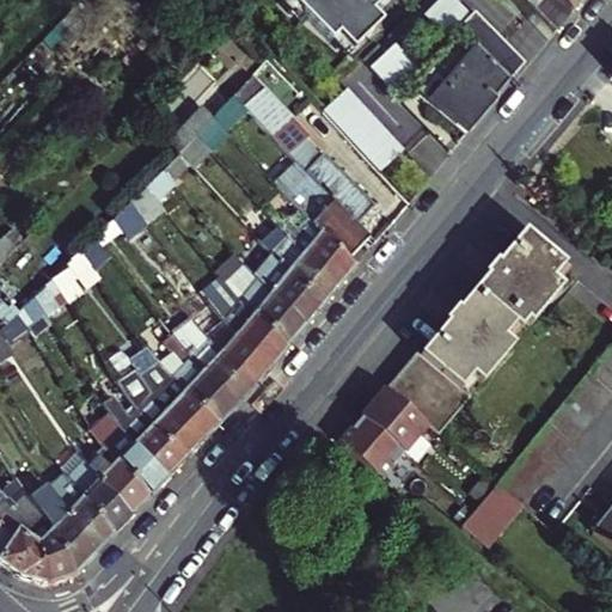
[(288,0),(331,43),(337,36),(353,51),(381,23),(372,13),(384,0),(288,0)]
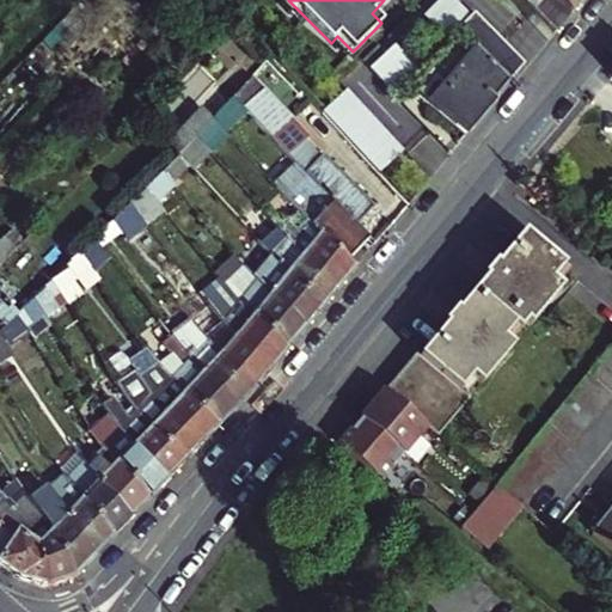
[(459,32),(473,18),(454,0),(442,0),(427,16),(452,40),(459,32)]
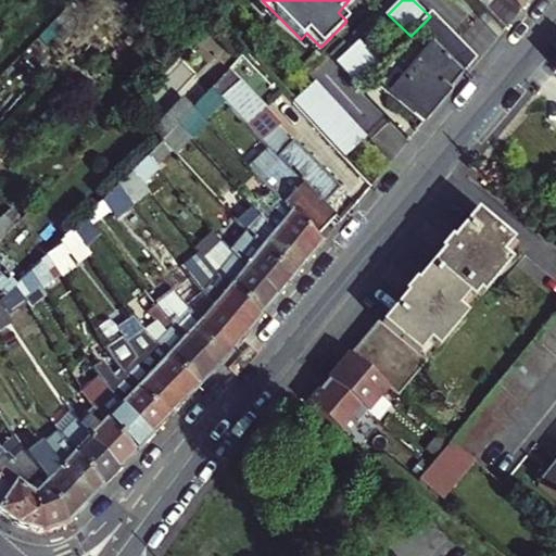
[(475,0),(504,30),(517,15),(502,0),(475,0)]
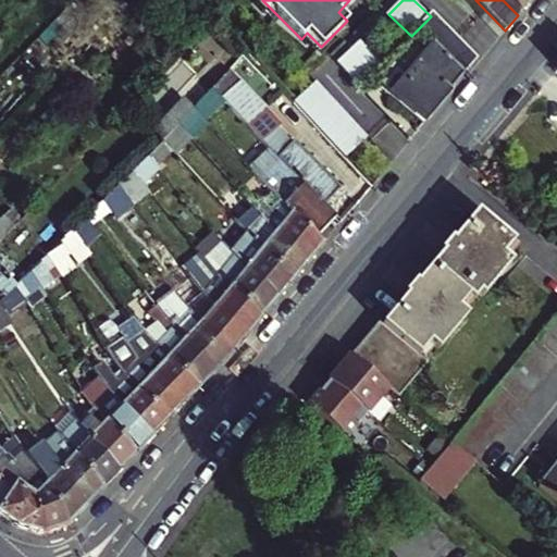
[(503,0),(518,15),(530,0),(503,0)]
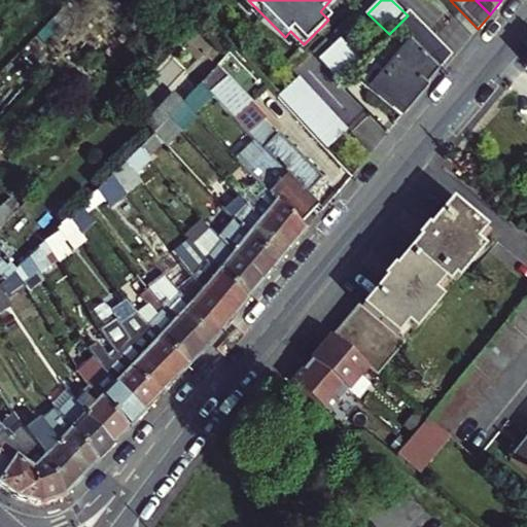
[(408,15),(395,28),(409,41),(438,71),(452,56),(410,12),(408,15)]
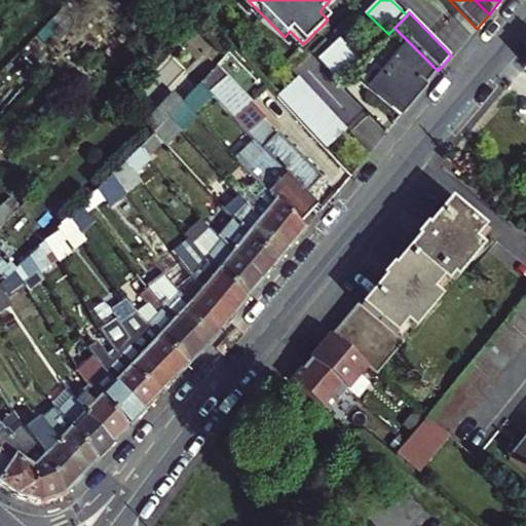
[(342,80),(363,60),(341,39),(321,60),(342,80)]
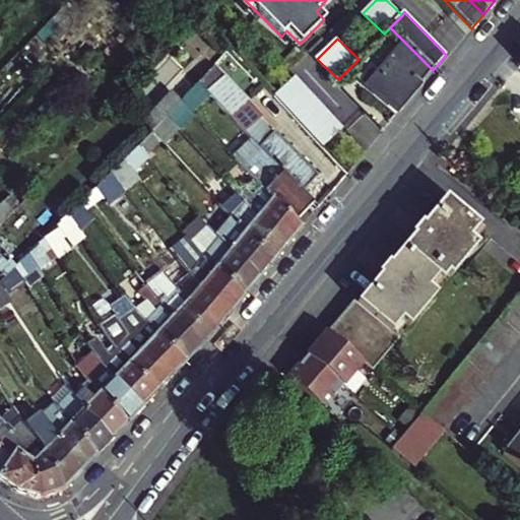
[(403,41),(369,84),(398,110),(433,70),(403,41)]
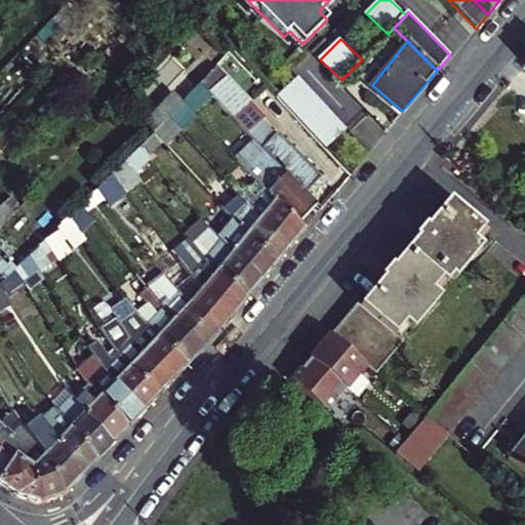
[(210,97),(233,120),(250,104),(223,76),(215,69),(200,86),(206,93),(210,97)]
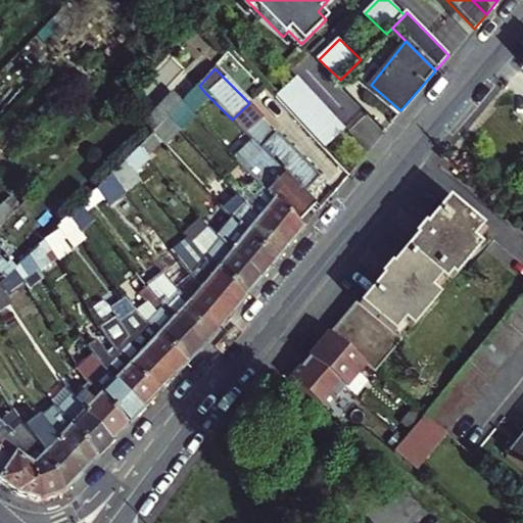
[(296,75),(275,95),(324,147),(345,127),(296,75)]
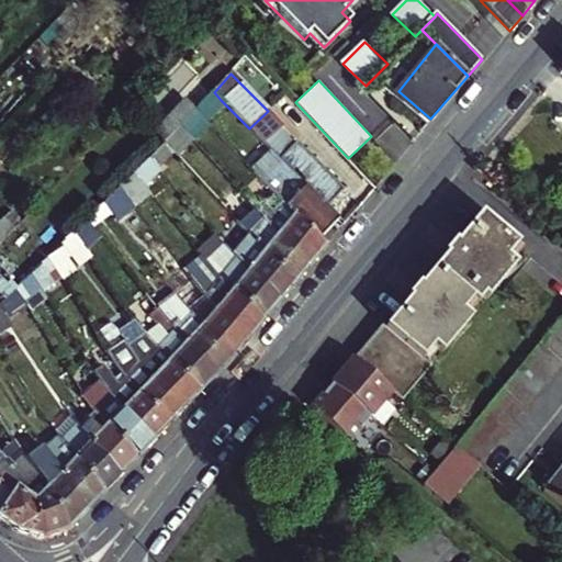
[(166,144),(180,127),(195,112),(186,102),(156,133),(163,141),(160,143),(163,146),(166,144)]
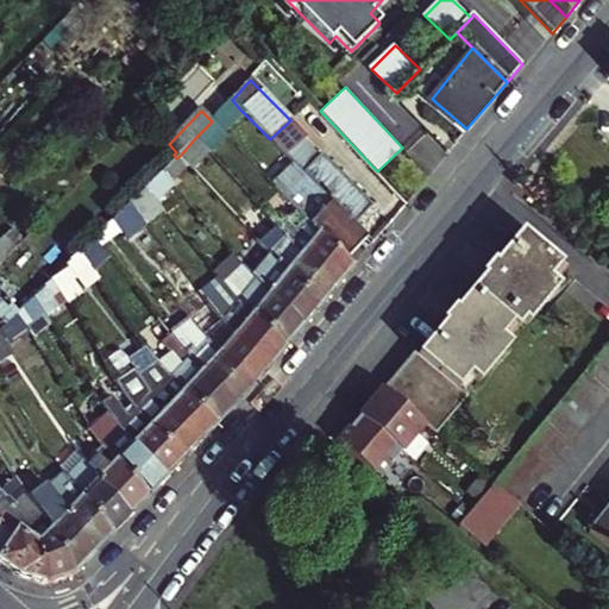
[(290,120),(270,139),(292,161),(355,224),(372,203),(321,151),(319,154),(303,139),(307,137),(290,120)]
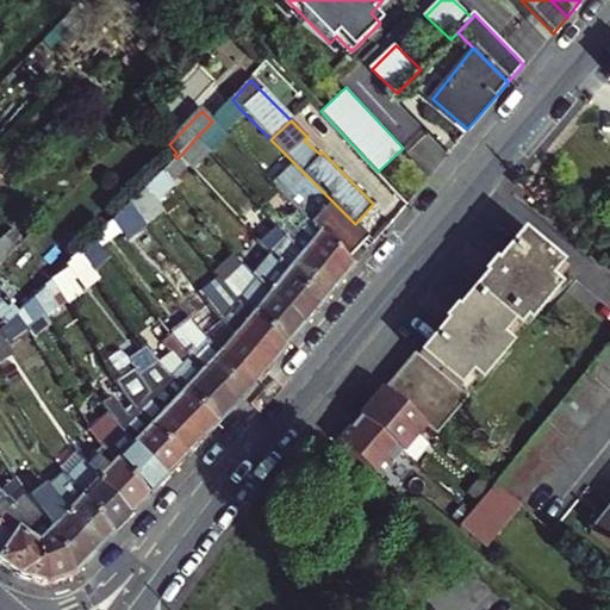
[(195,138),(207,150),(224,134),(212,122),(195,138)]
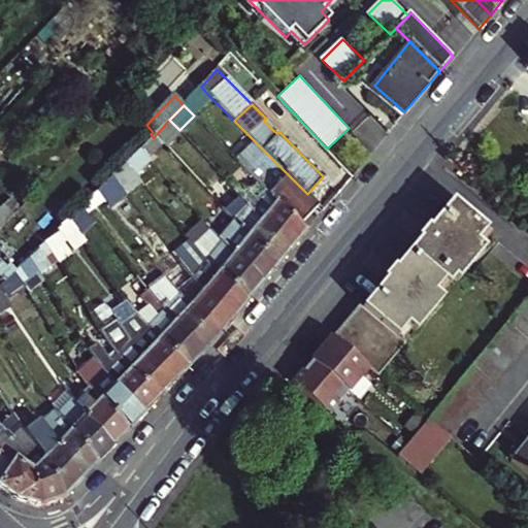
[(156,135),(165,145),(179,130),(169,120),(156,135)]
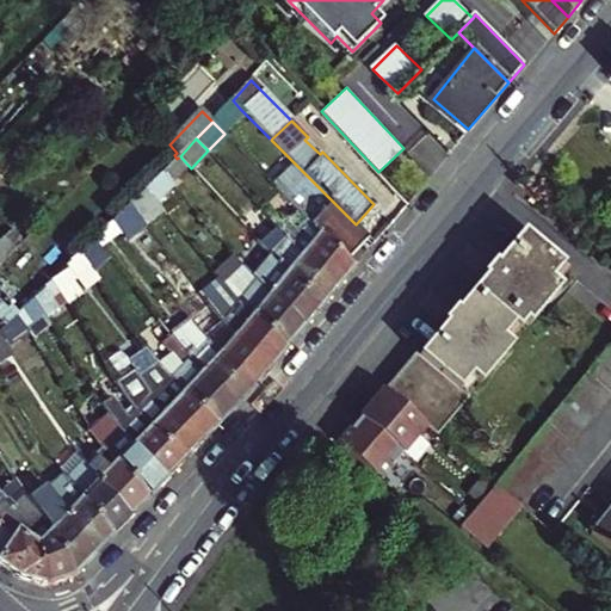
[(162,173),(173,185),(191,168),(180,156),(177,159),(162,173)]
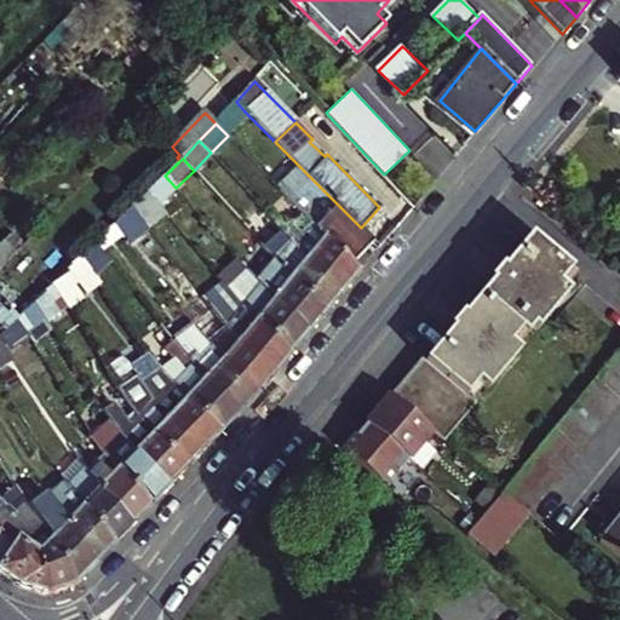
[(297,164),(276,184),(317,227),(319,228),(327,237),(354,264),(374,242),(361,228),(297,164)]
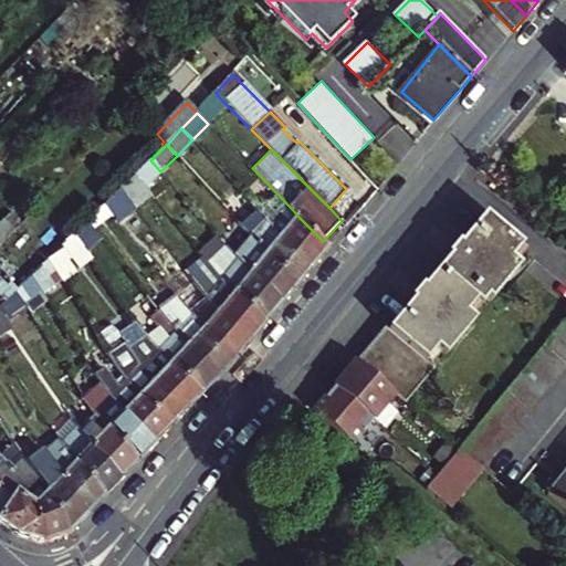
[(135,175),(146,188),(161,173),(160,171),(150,160),(135,175)]
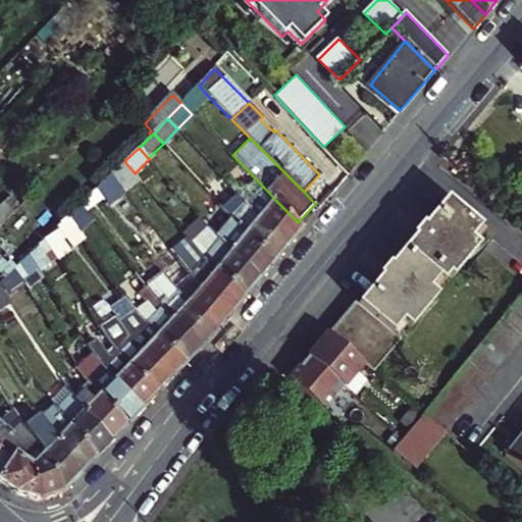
[(110,174),(125,194),(140,180),(135,173),(124,161),(110,174)]
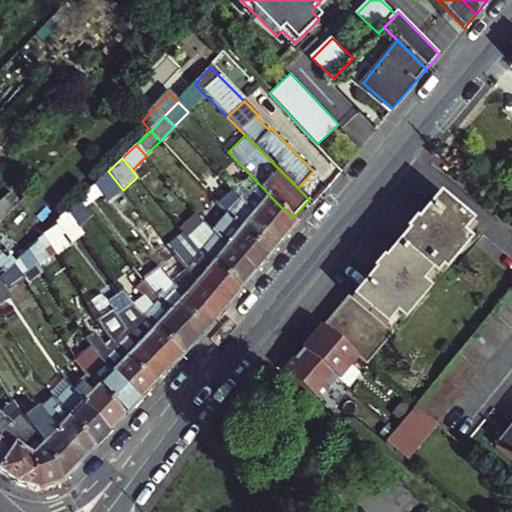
[(109,203),(123,190),(108,171),(93,184),(95,186),(101,194),(109,203)]
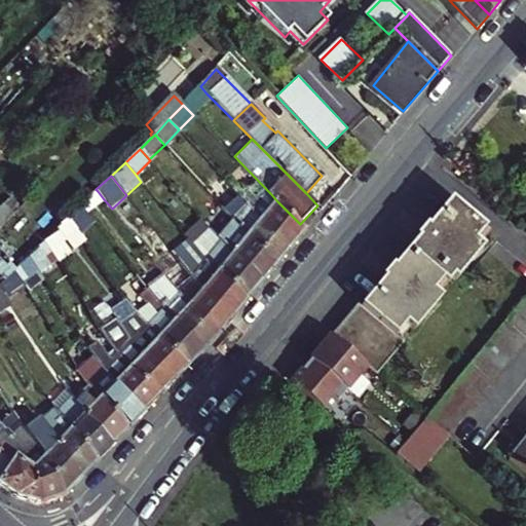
[(240,197),(291,247),(305,229),(300,224),(277,201),(267,213),(259,205),(260,203),(248,190),(240,197)]
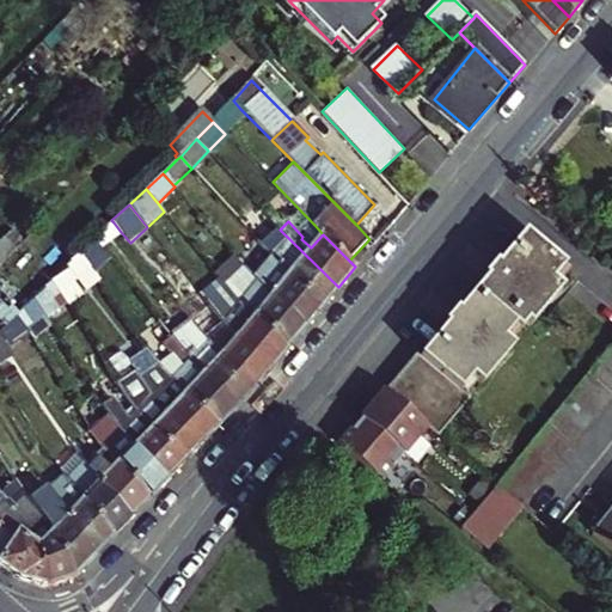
[(95,238),(102,248),(121,232),(114,222),(95,238)]
